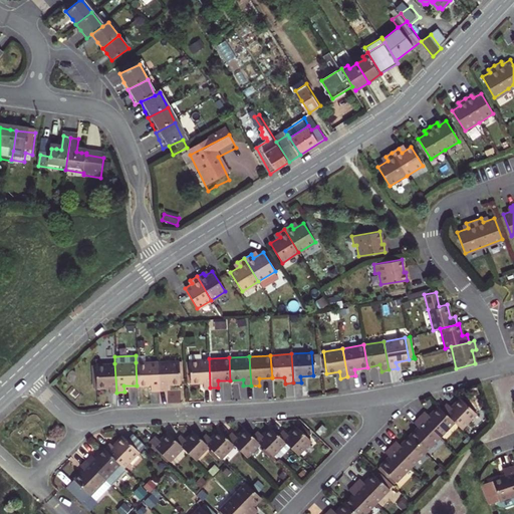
[(202,389),(210,388),(209,358),(188,360),(189,382),(202,381),(202,389)]
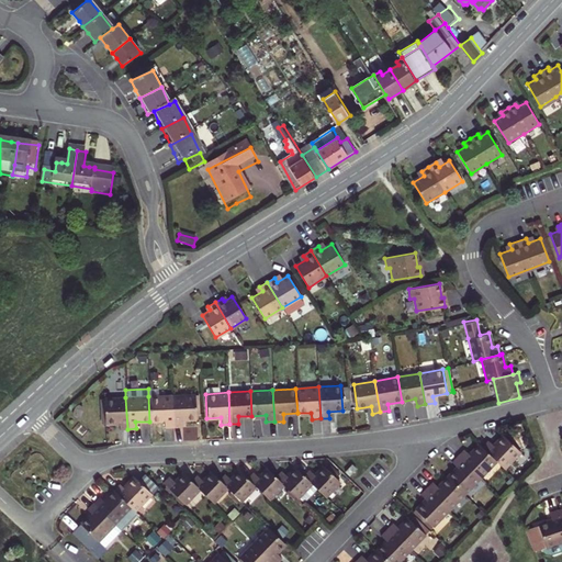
[(193,394),(171,395),(172,427),(181,426),(181,419),(195,419),(193,394)]
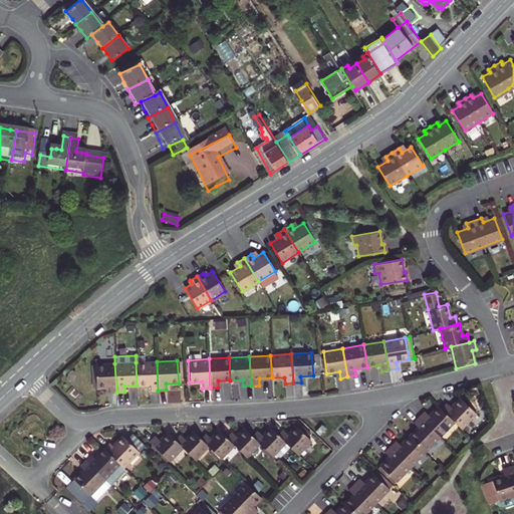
[(157,361),(136,362),(137,386),(149,384),(150,391),(158,391),(157,361)]
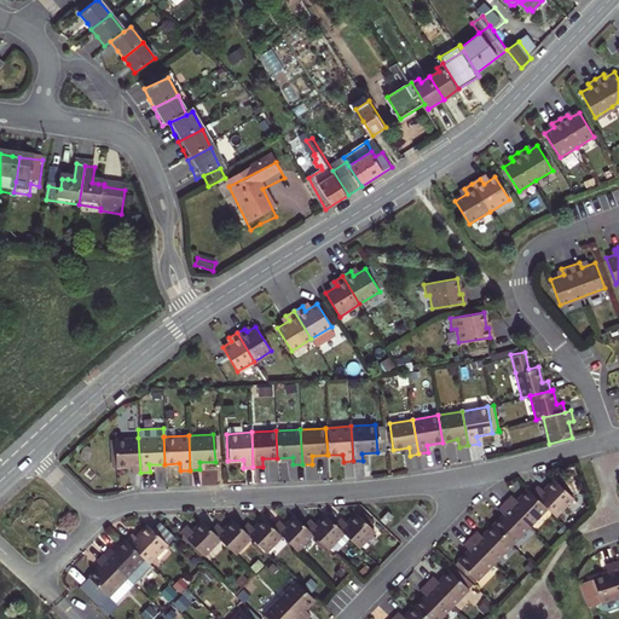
[(129,473),(140,473),(138,438),(113,439),(113,466),(129,466),(129,473)]
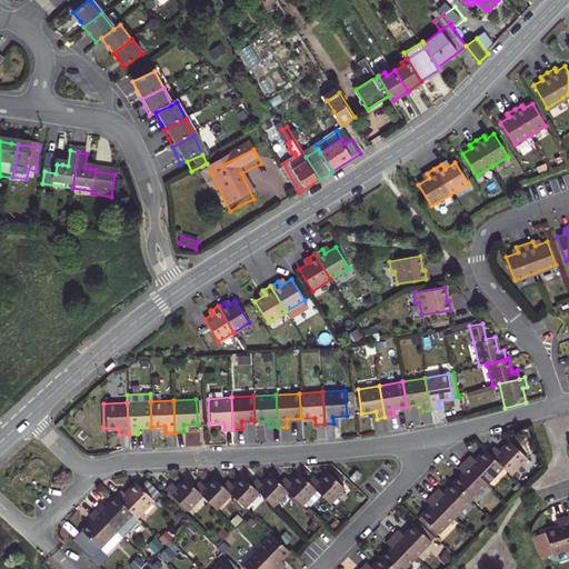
[(493,443),(488,449),(503,465),(511,472),(527,455),(509,438),(499,448),(493,443)]
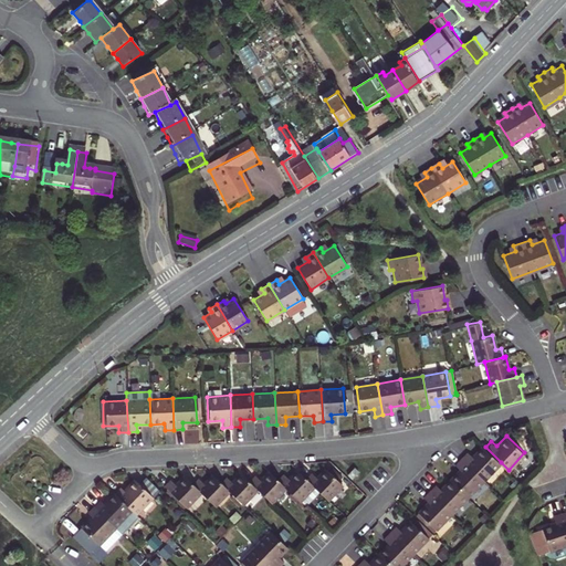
[(468,450),(461,457),(484,479),(501,462),(485,447),(482,444),(472,454),(468,450)]
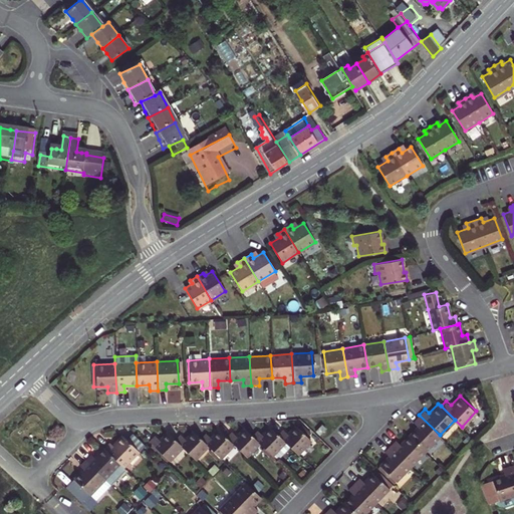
[(418,425),(409,434),(426,450),(440,435),(419,415),(414,420),(418,425)]
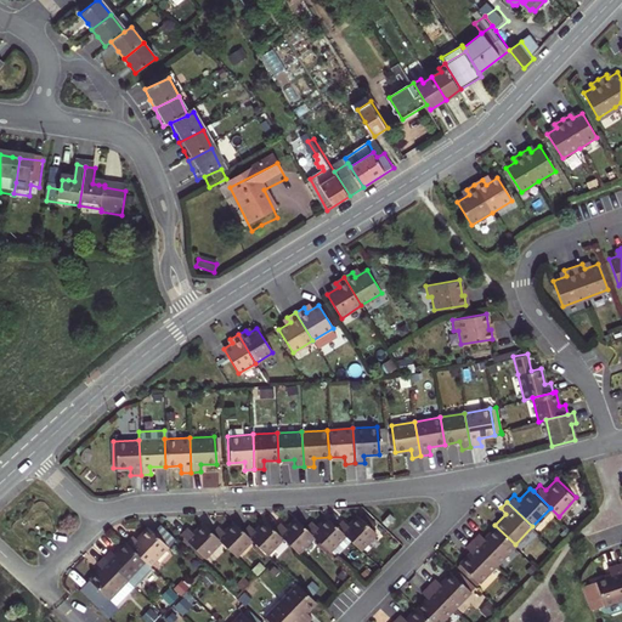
[(391,519),(388,515),(379,522),(384,527),(391,519)]
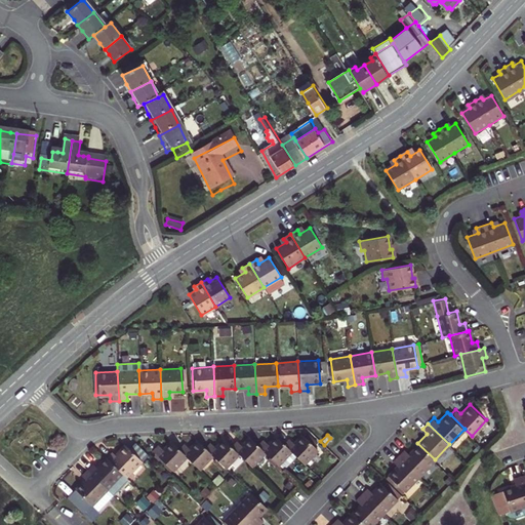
[(288,440),(282,446),(294,458),(303,466),(317,451),(301,437),(293,445),(288,440)]
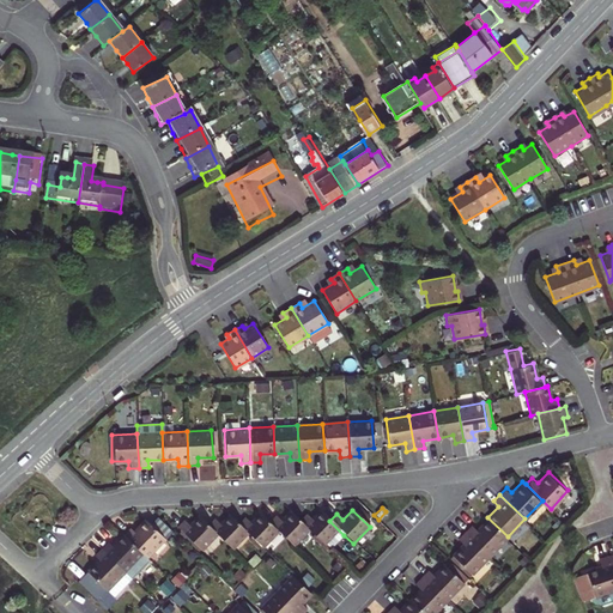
[(308,530),(323,545),(325,544),(331,548),(344,535),(329,521),(321,513),(313,521),(307,515),(299,522),(308,530)]
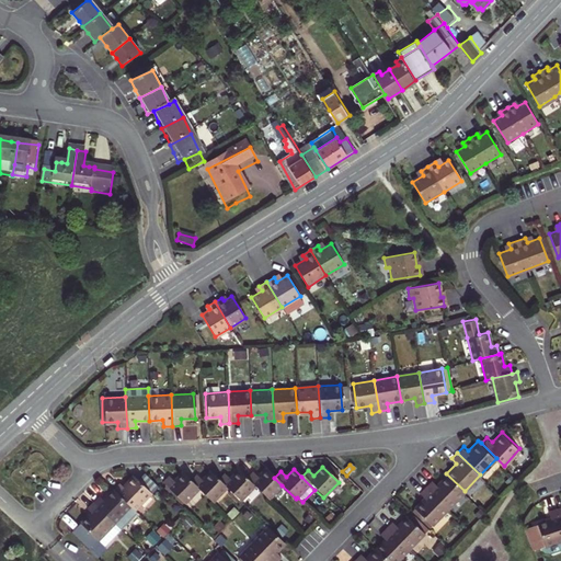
[(282,485),(274,478),(266,470),(258,478),(252,472),(245,479),(253,487),(267,500),(282,485)]
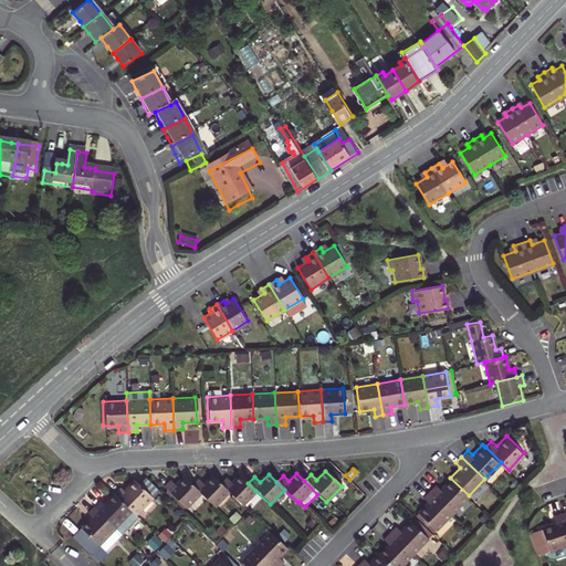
[(255,491),(248,483),(240,475),(232,484),(226,479),(220,484),(228,492),(241,505),(255,491)]
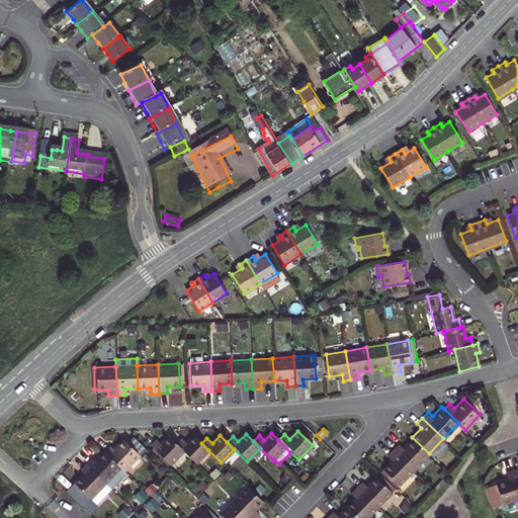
[(176,444),(168,436),(160,444),(155,440),(149,446),(169,465),(182,451),(176,444)]
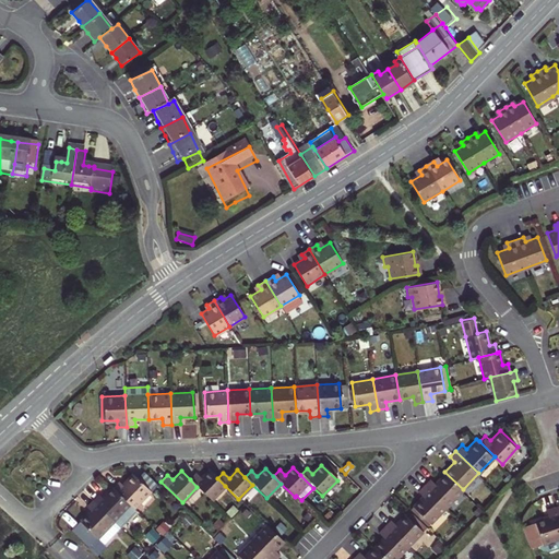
[(225,486),(217,478),(210,471),(201,479),(195,474),(190,479),(197,487),(211,500),(225,486)]
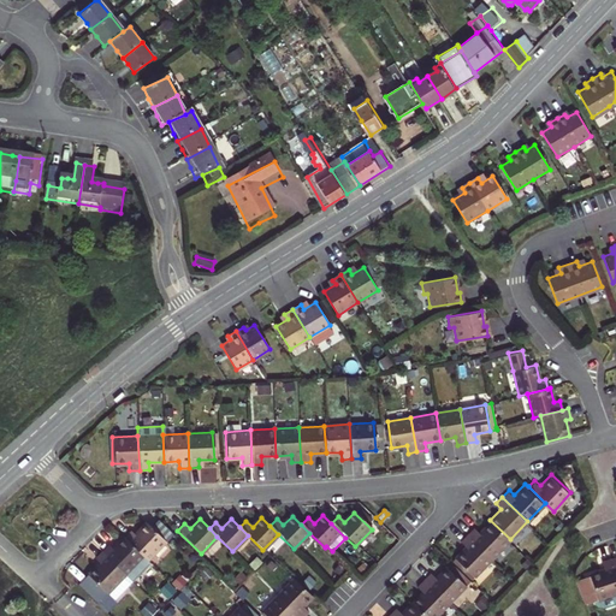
[(130,529),(123,537),(147,561),(165,542),(172,533),(158,520),(150,527),(146,522),(135,534),(130,529)]
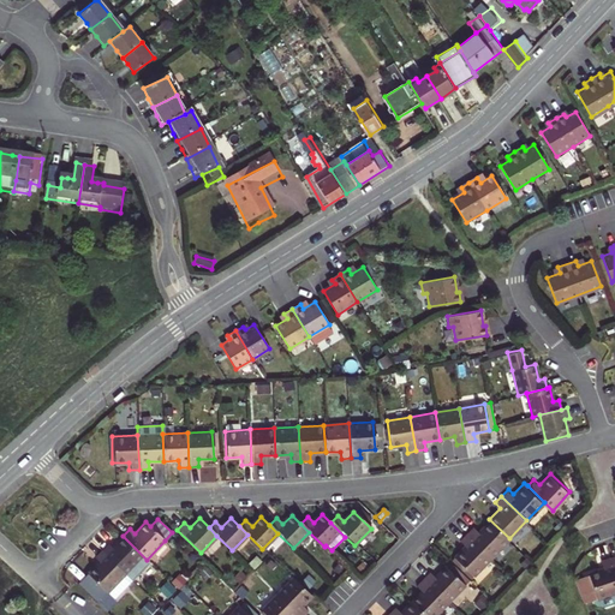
[(475,525),(467,531),(493,555),(509,538),(489,519),(479,529),(475,525)]
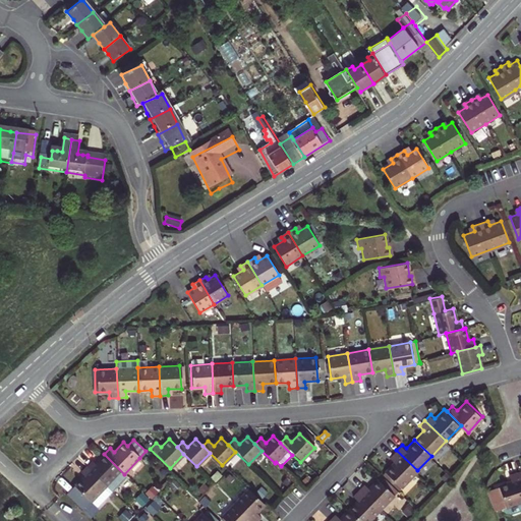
[(402,485),(417,470),(396,450),(391,456),(394,460),(386,469),(402,485)]
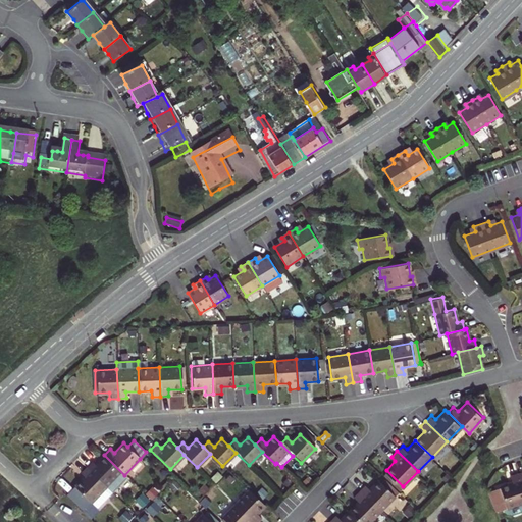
[(86,467),(111,492),(127,477),(124,475),(104,455),(95,465),(91,462),(86,467)]
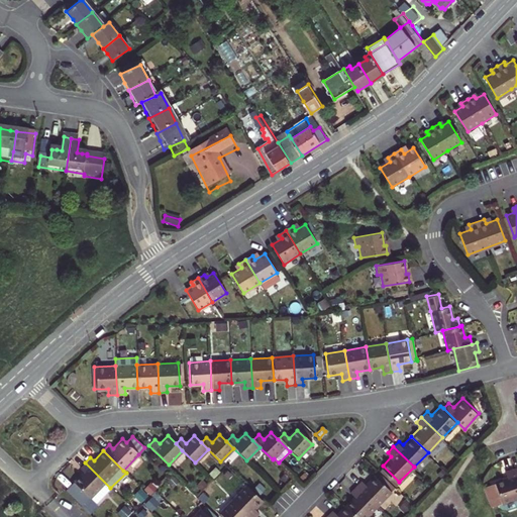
[(110,488),(85,462),(79,469),(82,473),(68,488),(84,504),(85,502),(94,510),(98,507),(95,504),(110,488)]
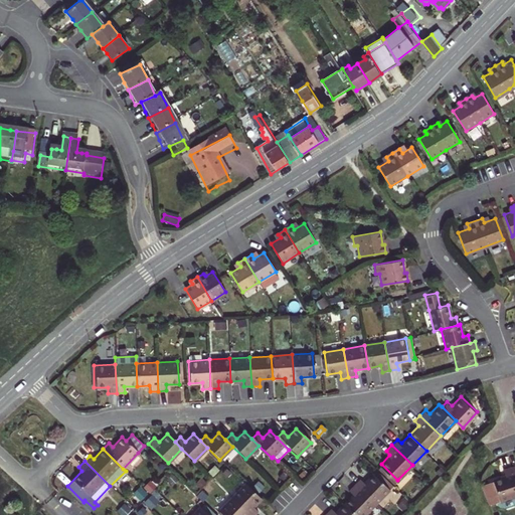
[(514,496),(514,475),(512,467),(505,470),(507,475),(495,480),(496,481),(502,501),(514,496)]
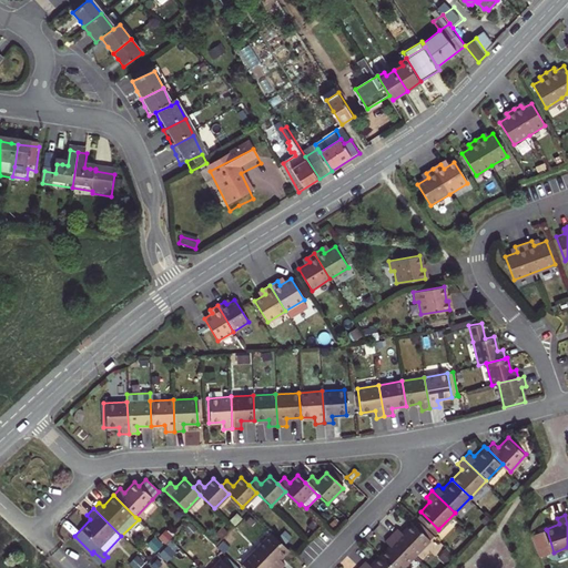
[(397,526),(392,533),(414,554),(430,537),(412,520),(402,530),(397,526)]
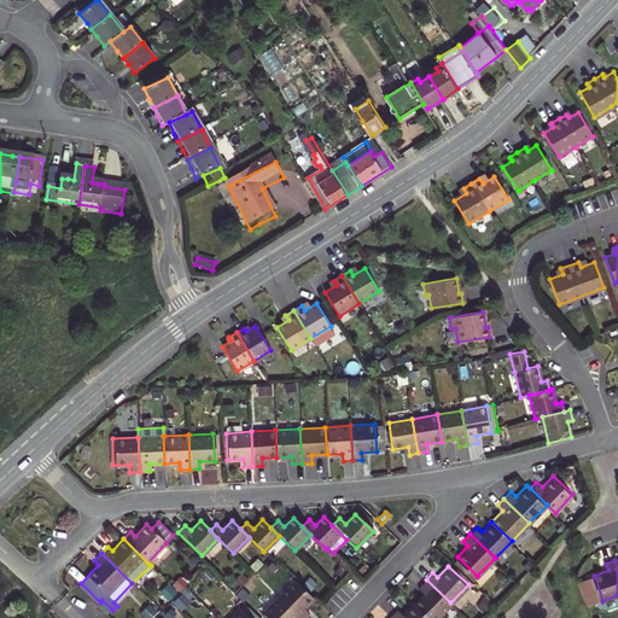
[(617,595),(602,601),(595,577),(589,578),(598,604),(602,607),(610,608),(617,605),(617,595)]
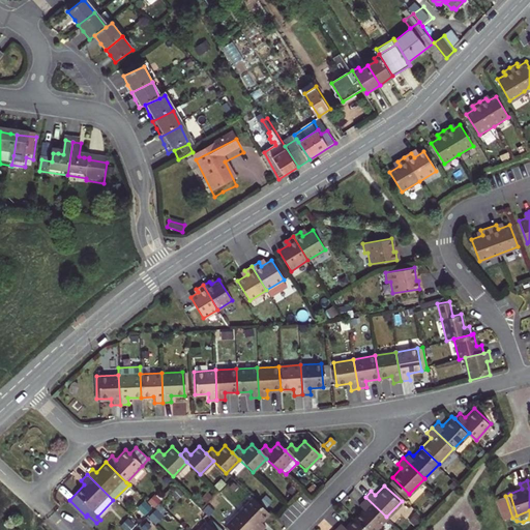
[(363,507),(354,517),(369,529),(373,529),(386,517),(365,497),(359,502),(363,507)]
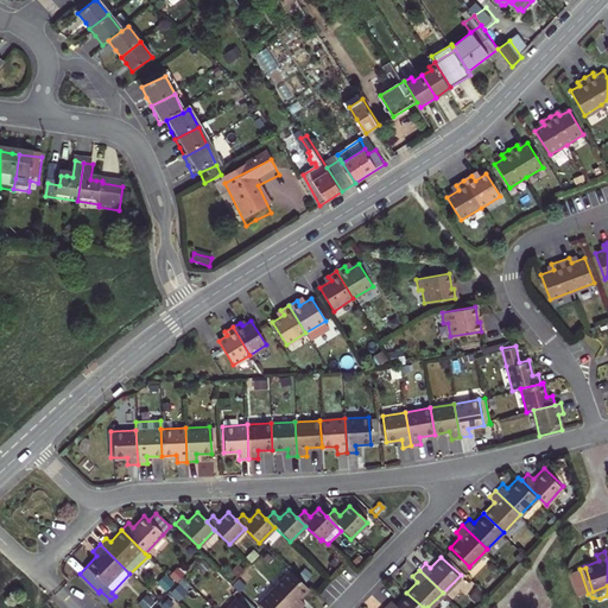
[(289,571),(273,587),(295,607),(298,607),(303,603),(297,597),(305,588),(289,571)]
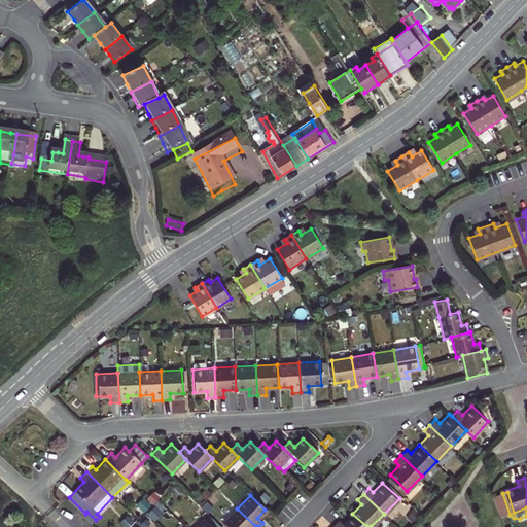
[(255,526),(237,508),(223,523),(226,526),(255,526)]
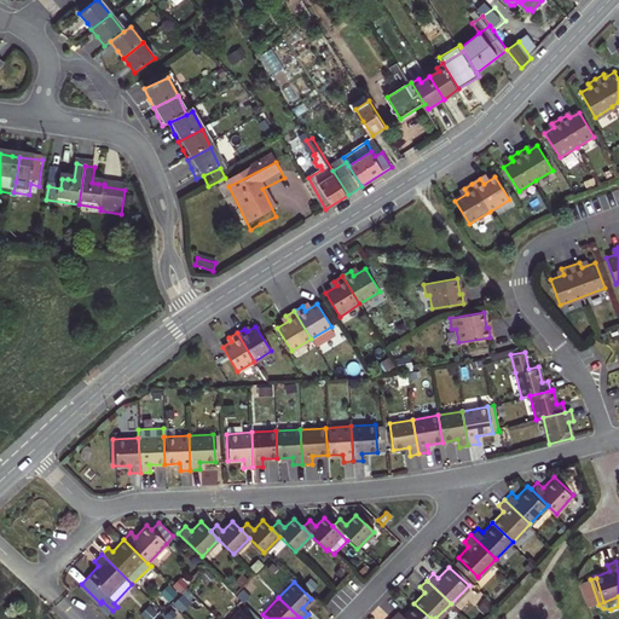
[(398,609),(392,617),(394,618),(431,618),(414,603),(403,614),(398,609)]
